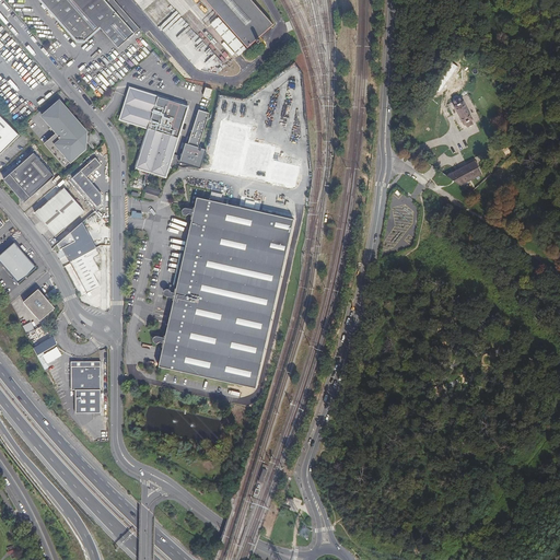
[(138,31),(111,0),(37,0),(76,43),(83,44),(98,30),(117,50),(138,31)]
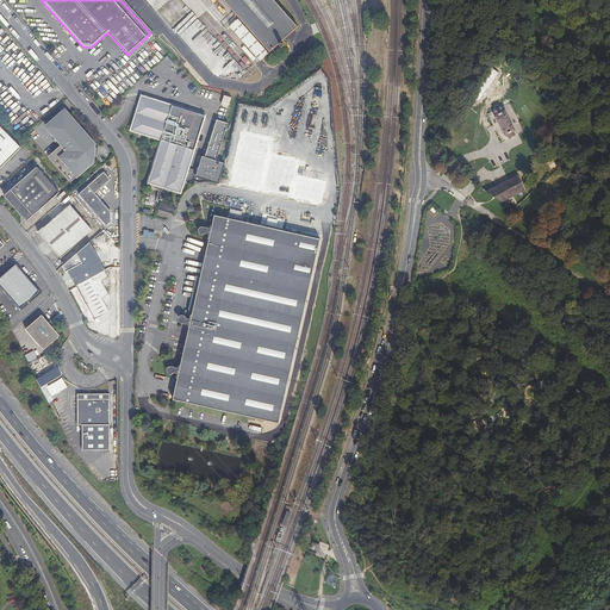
[(224,0),(272,54),(299,27),(274,0),(224,0)]
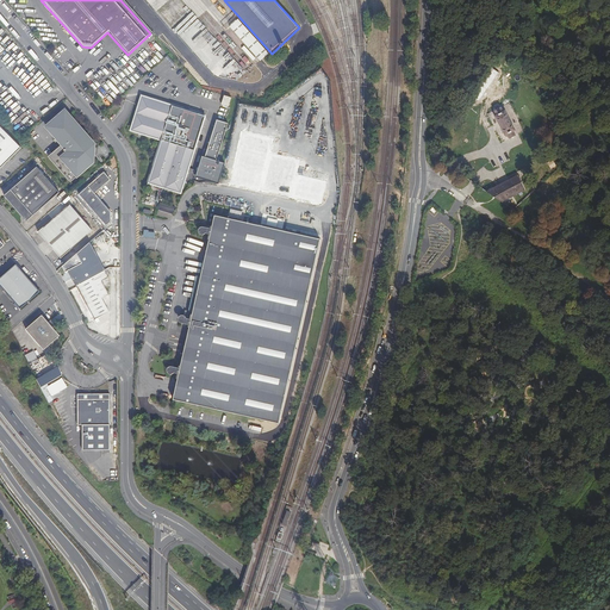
[(230,26),(261,61),(268,54),(238,19),(234,23),(230,26)]
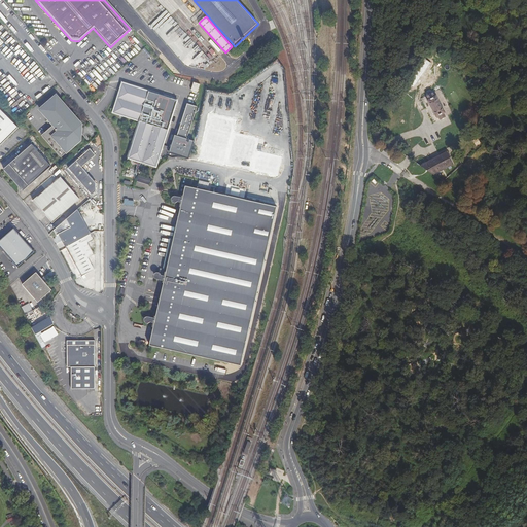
[(135,157),(165,164),(169,144),(169,141),(179,95),(123,81),(116,113),(143,118),(135,157)]
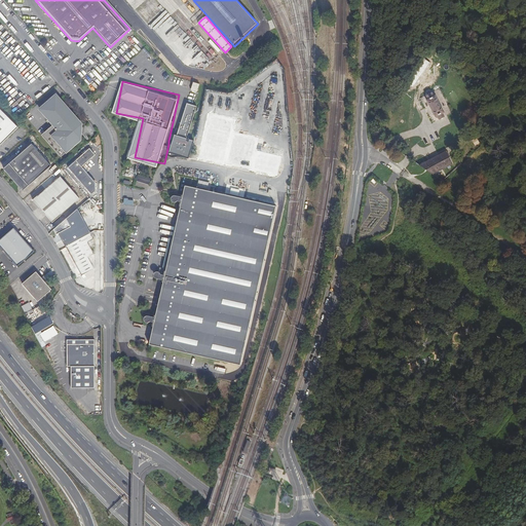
[(191,90),(197,92),(199,84),(193,82),(191,90)]
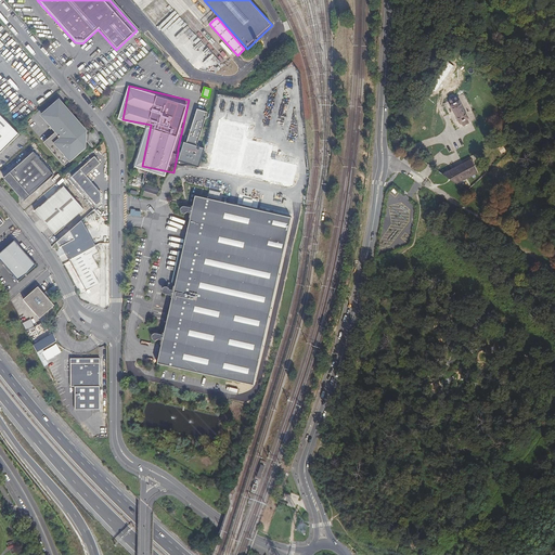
[(81,133),(86,129),(60,98),(42,113),(56,129),(44,140),(65,164),(85,146),(81,142),(80,141),(82,139),(82,138),(84,136),(81,133)]
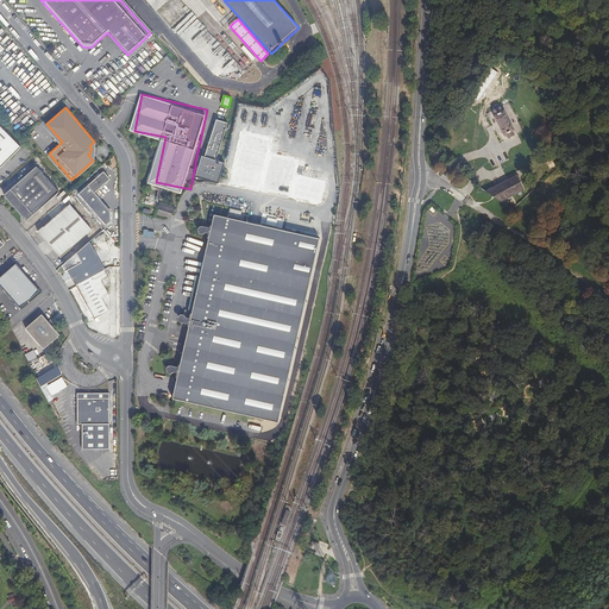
[(513,131),(514,130),(503,111),(502,112),(500,107),(494,110),(496,114),(494,115),(504,135),(506,133),(508,138),(514,135),(513,131)]
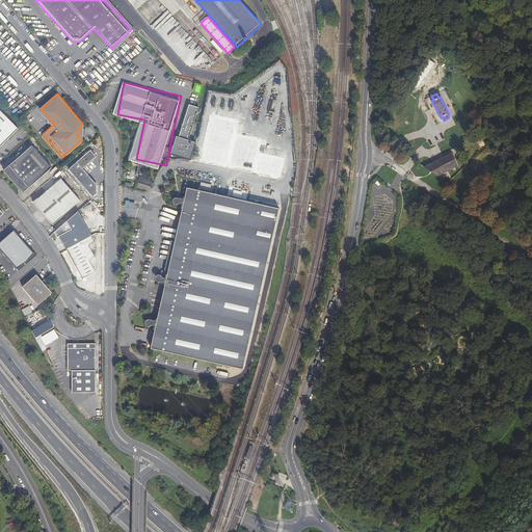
[(178,147),(178,149),(197,154),(202,135),(194,133),(202,100),(191,98),(184,131),(182,130),(179,143),(178,147)]
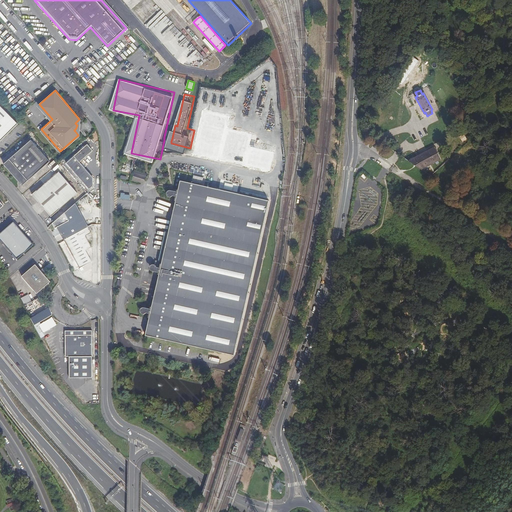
[(0,105),(0,141),(18,124),(0,105)]
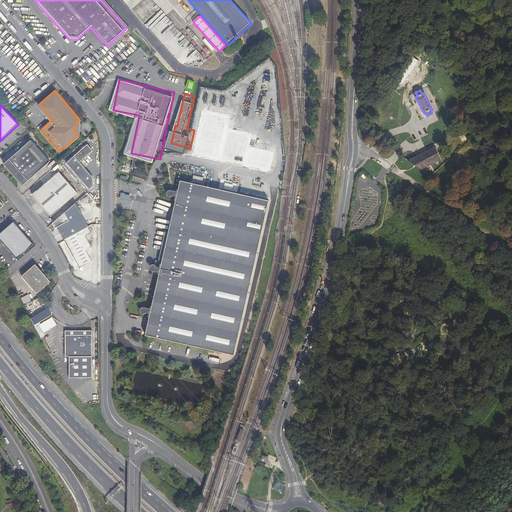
[(31,139),(4,163),(23,185),(50,160),(31,139)]
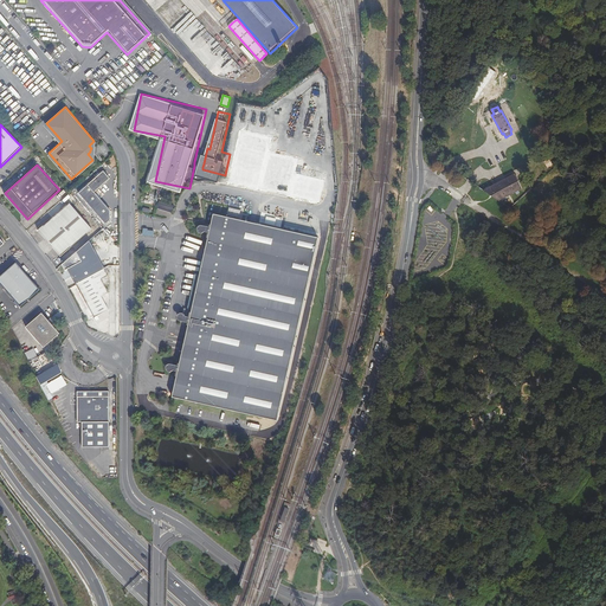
[(110,178),(104,171),(79,192),(105,223),(110,218),(110,210),(95,191),(110,178)]
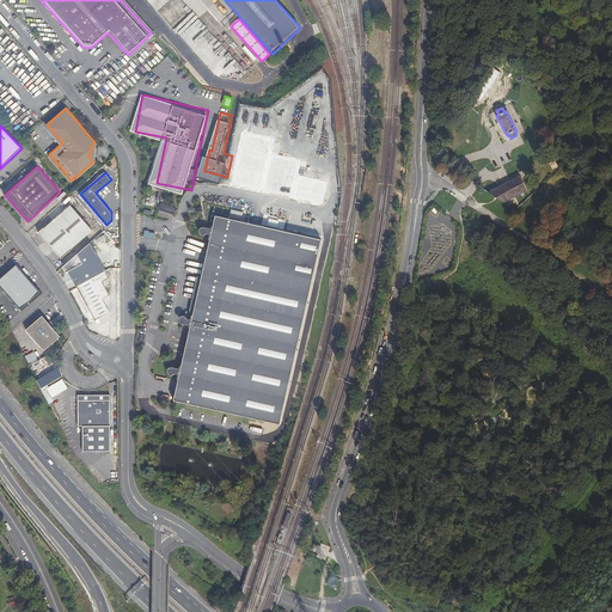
[(519,175),(487,193),(503,203),(527,190),(519,175)]
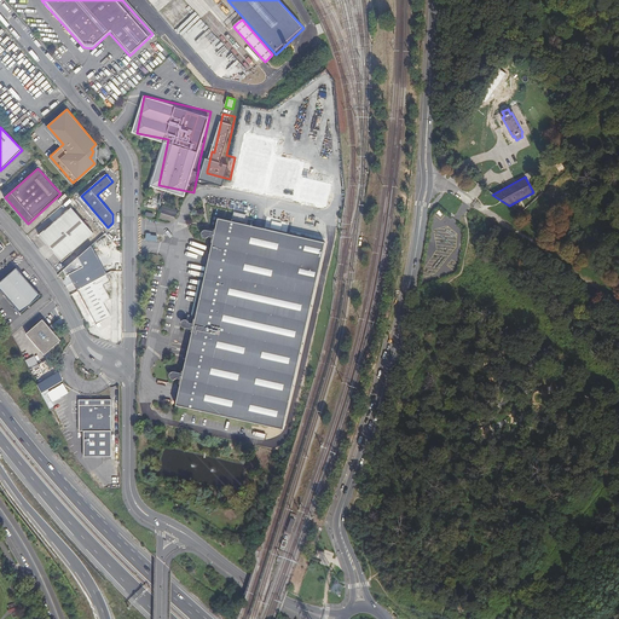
[(40,235),(63,260),(94,233),(71,207),(40,235)]
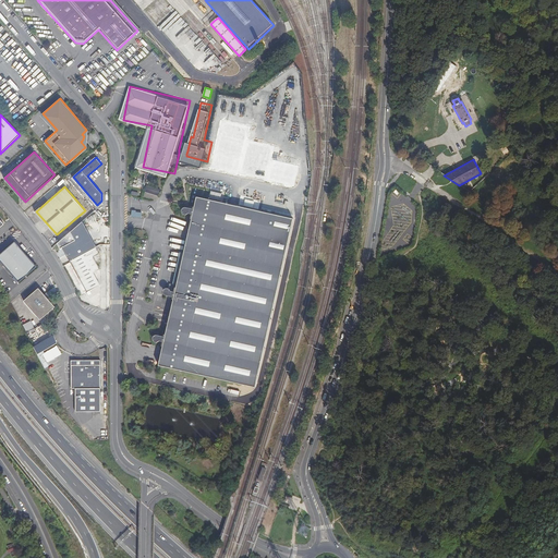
[(162,344),(158,364),(255,387),(292,217),(195,195),(193,204),(191,203),(191,207),(193,207),(191,213),(189,213),(189,216),(191,216),(176,286),(174,286),(173,289),(172,294),(172,298),(165,334),(164,334),(162,336),(161,341),(161,344),(162,344)]
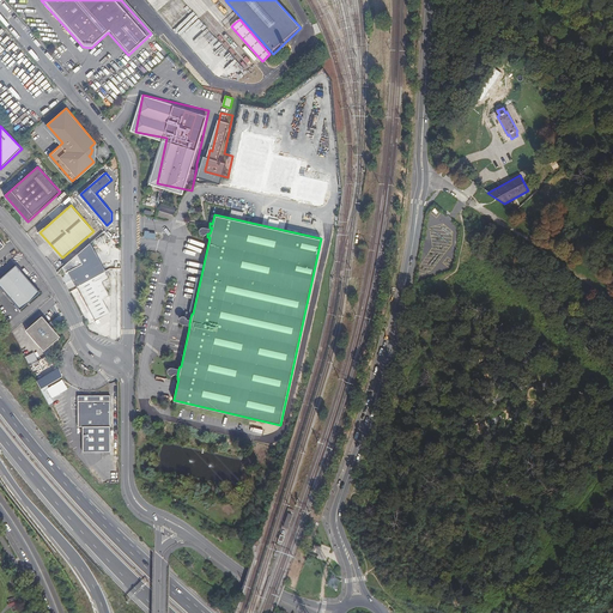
[(101,234),(66,263),(70,269),(83,263),(82,259),(90,255),(89,252),(104,243),(111,240),(104,231),(101,234)]
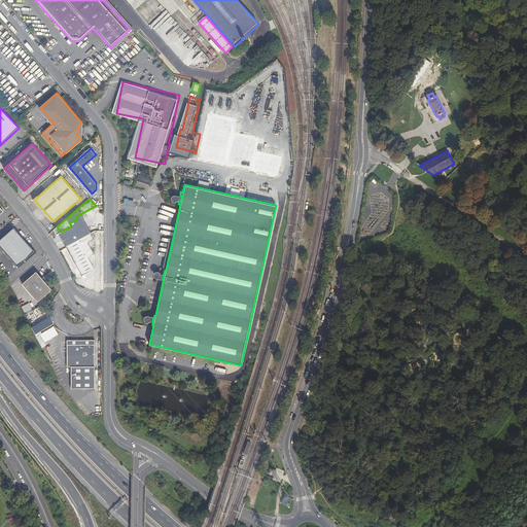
[(60,232),(65,243),(83,278),(93,273),(91,270),(94,268),(89,256),(94,253),(90,242),(95,239),(94,218),(90,209),(76,216),(77,219),(70,222),(71,226),(60,232)]
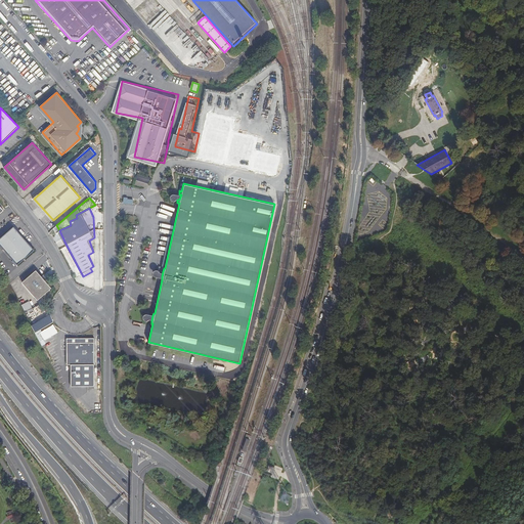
[(0,238),(0,246),(16,265),(33,250),(13,227),(0,238)]
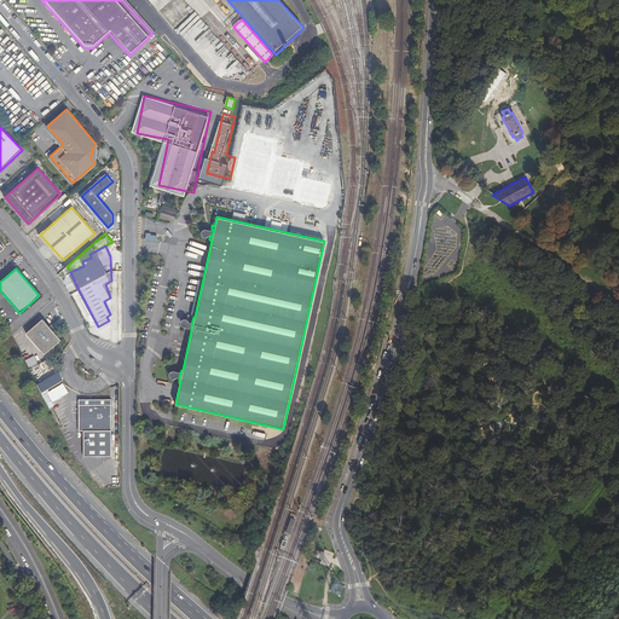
[(28,333),(46,354),(63,340),(44,318),(28,333)]
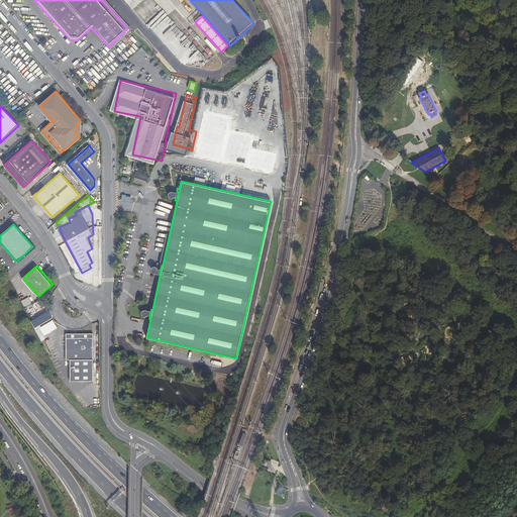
[(29,298),(21,300),(24,307),(31,304),(29,298)]
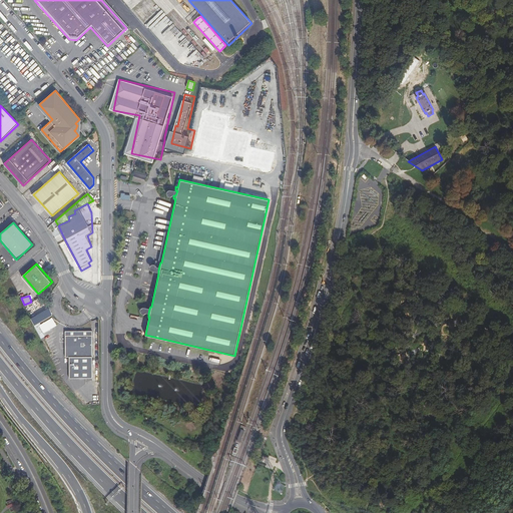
[(65,336),(65,357),(92,357),(92,337),(65,336)]
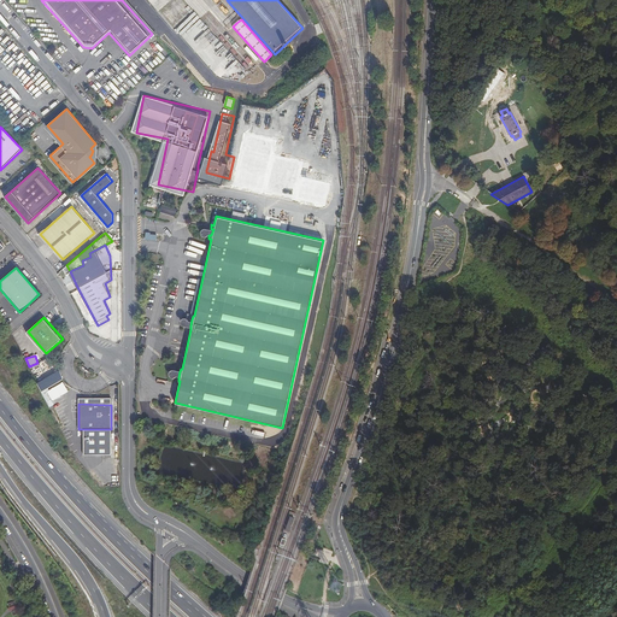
[(13,613),(19,612),(16,601),(10,604),(13,613)]
